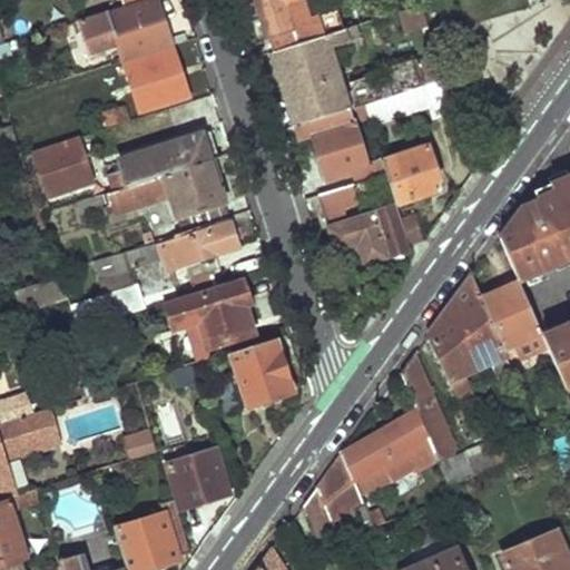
[(107,9),(76,19),(87,53),(117,43),(123,59),(170,43),(156,0),(148,0),(108,13),(107,9)]
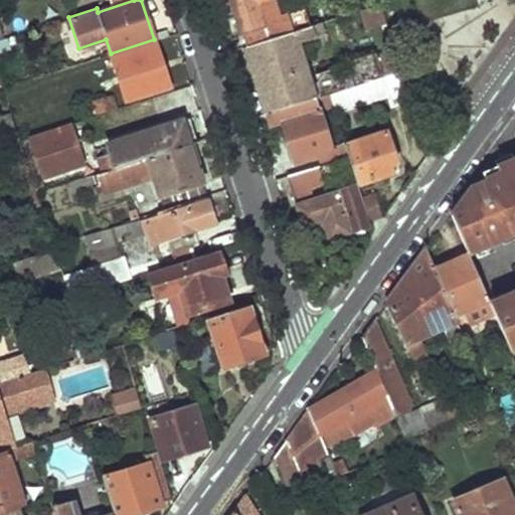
[(244,47),(310,27),(305,10),(278,18),(272,0),(216,0),(233,50),(244,47)]
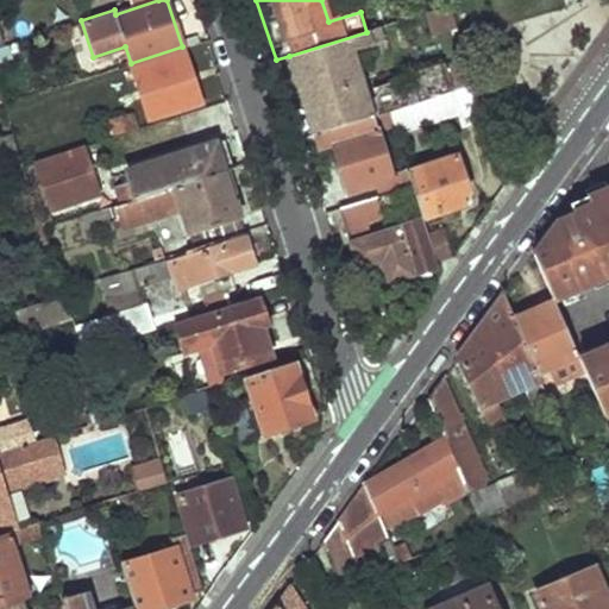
[(371,117),(378,114),(389,112),(476,85),(468,61),(371,89),(375,102),(365,105),(347,49),(453,16),(451,6),(366,32),(289,56),(313,136),(371,117)]
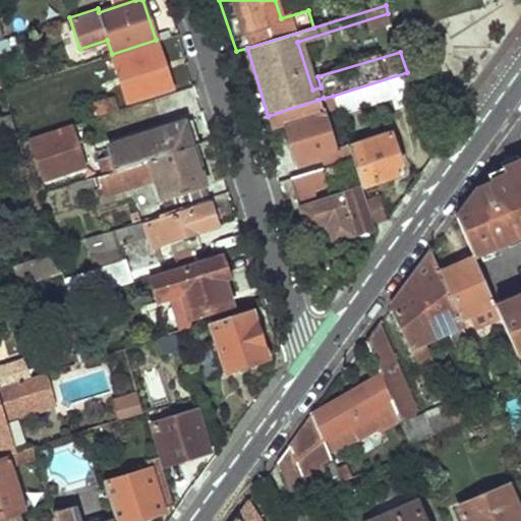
[(158,44),(108,60),(110,66),(115,65),(127,102),(172,88),(158,44)]
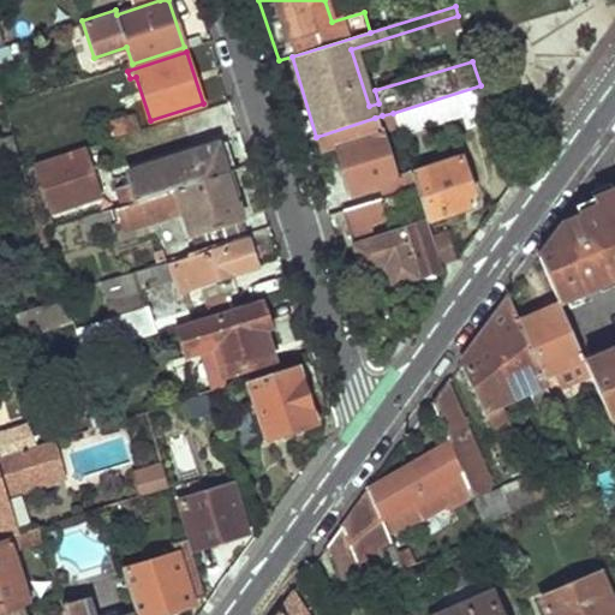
[(393,113),(395,121),(400,135),(463,115),(467,129),(491,120),(481,85),(393,113)]
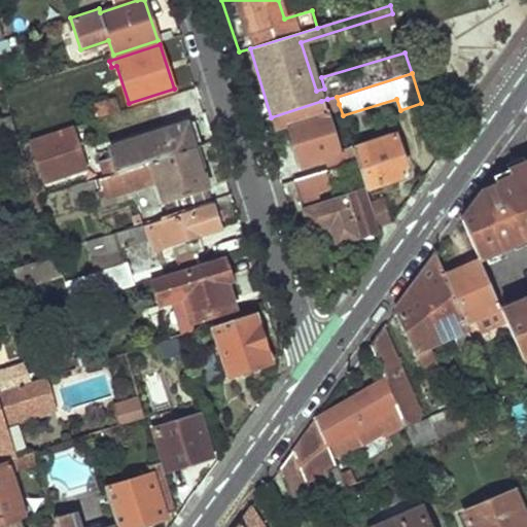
[(94,103),(99,116),(117,110),(113,97),(94,103)]
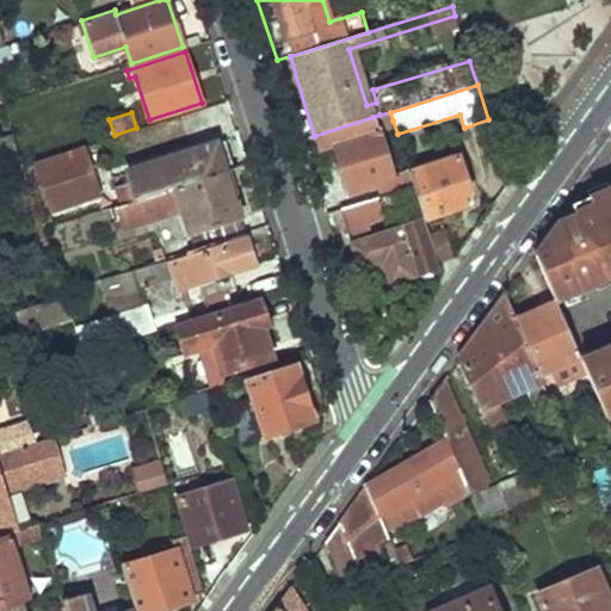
[(390,112),(380,115),(382,124),(393,121),(390,112)]
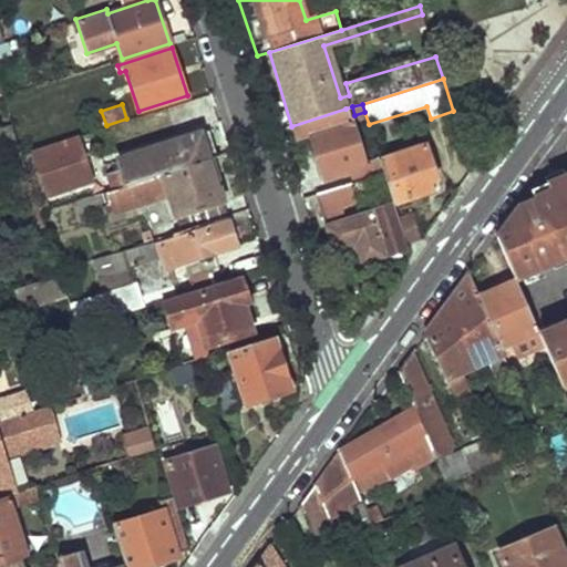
[(349,172),(353,183),(383,173),(379,160),(379,156),(362,162),(346,109),(291,126),(296,138),(309,134),(323,179),(349,172)]
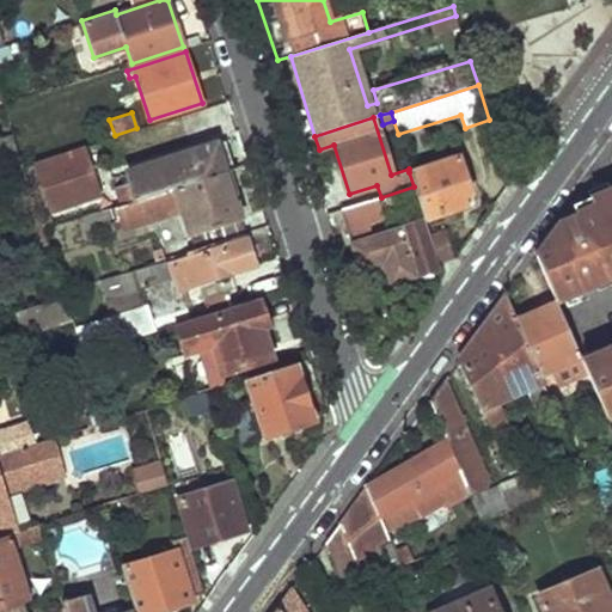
[(177,188),(227,171),(236,167),(226,140),(128,172),(133,184),(117,190),(120,196),(116,197),(120,207),(170,190),(177,188)]
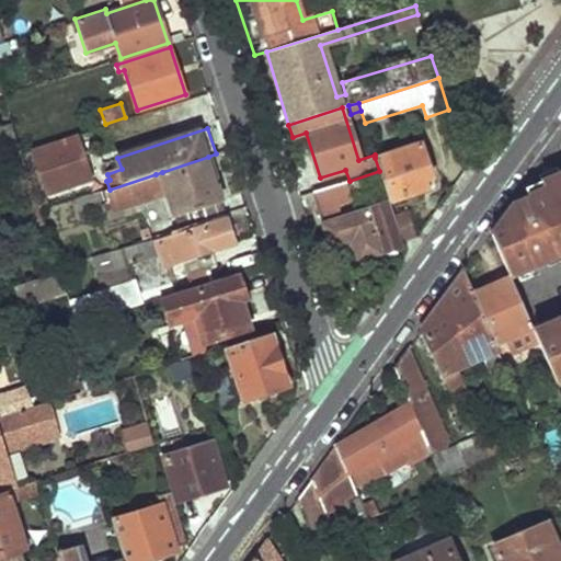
[(34,149),(48,195),(92,182),(78,136),(34,149)]
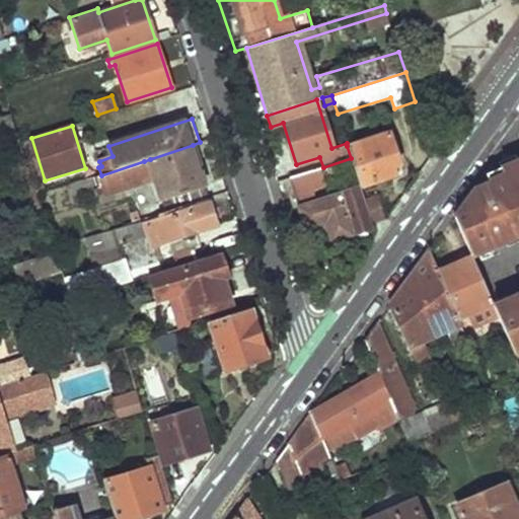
[(351,158),(360,188),(394,176),(404,173),(391,132),(347,146),(351,158)]
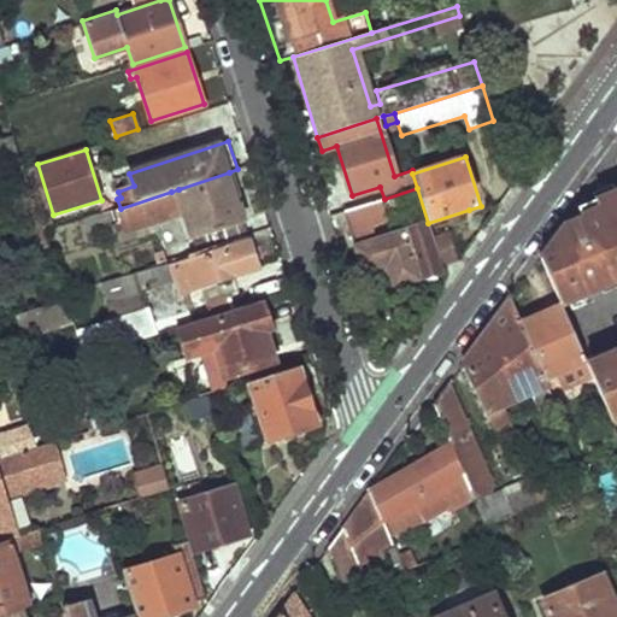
[(248,234),(229,172),(178,189),(198,251),(216,245),(248,234)]
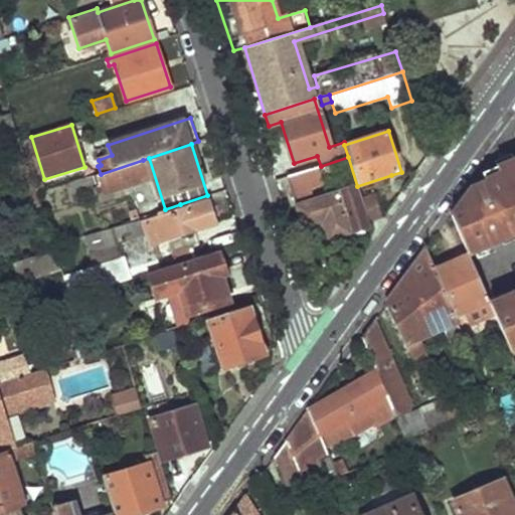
[(452,218),(468,255),(514,236),(514,159),(513,155),(497,162),(500,169),(492,172),(484,175),(488,185),(472,191),(452,218)]
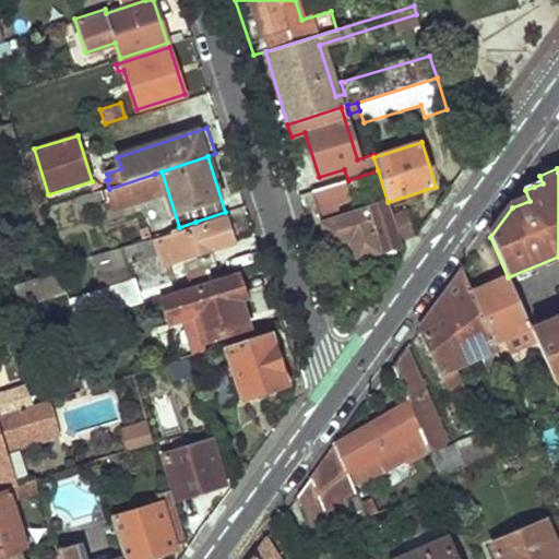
[(348,180),(311,192),(329,247),(352,240),(358,261),(361,260),(403,246),(402,242),(393,216),(388,202),(378,170),(348,180)]
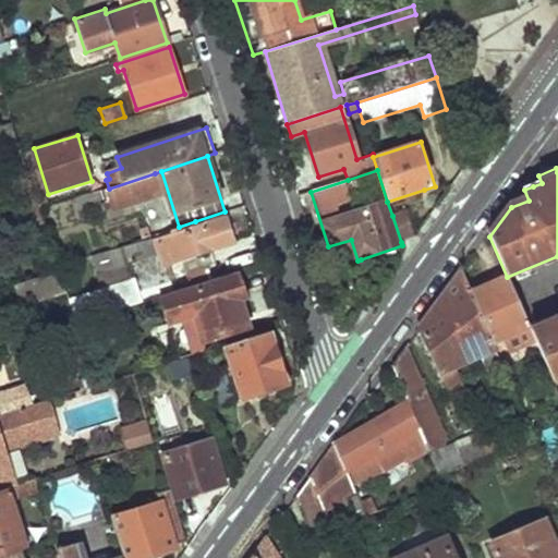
[(160,187),(155,173),(109,189),(105,190),(108,201),(101,203),(105,210),(110,208),(111,211),(145,201),(143,193),(160,187)]
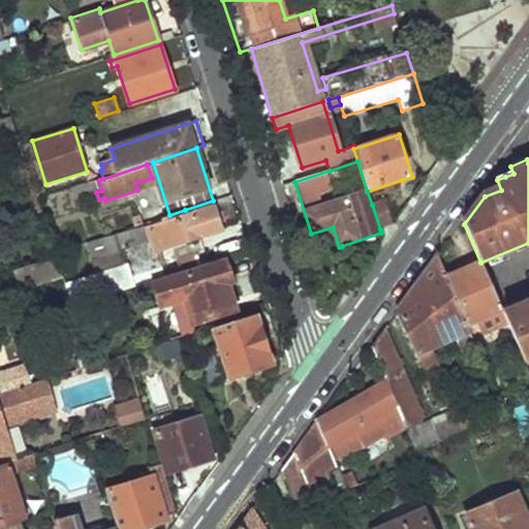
[(26,166),(17,169),(24,190),(19,191),(26,214),(29,213),(39,210),(36,199),(28,173),(26,166)]
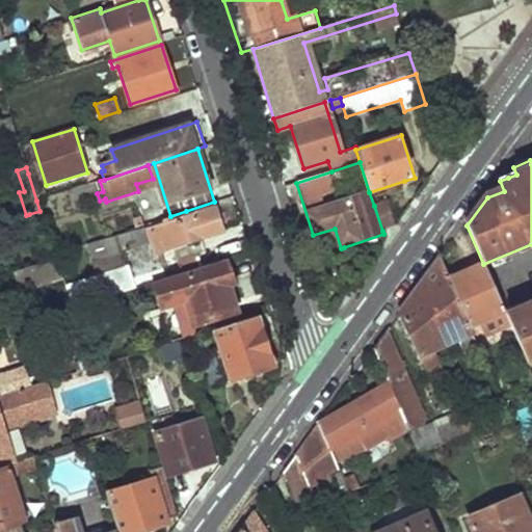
[(100,181),(104,180),(101,171),(82,178),(85,186),(100,181)]
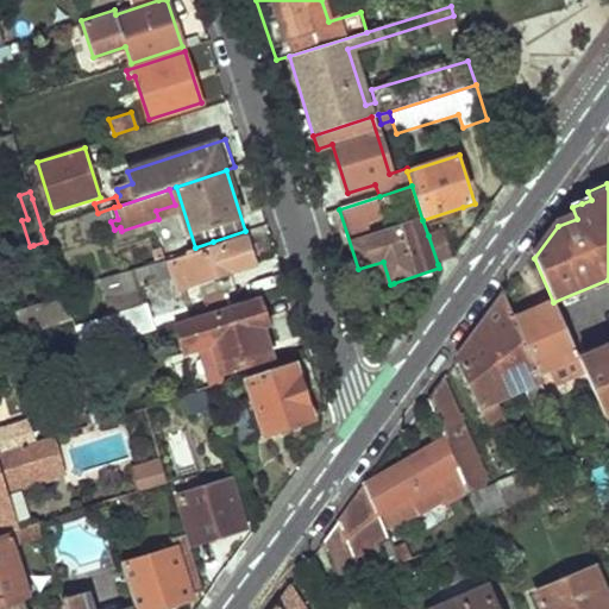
[(36,198),(32,199),(42,230),(51,226),(48,217),(43,219),(36,198)]
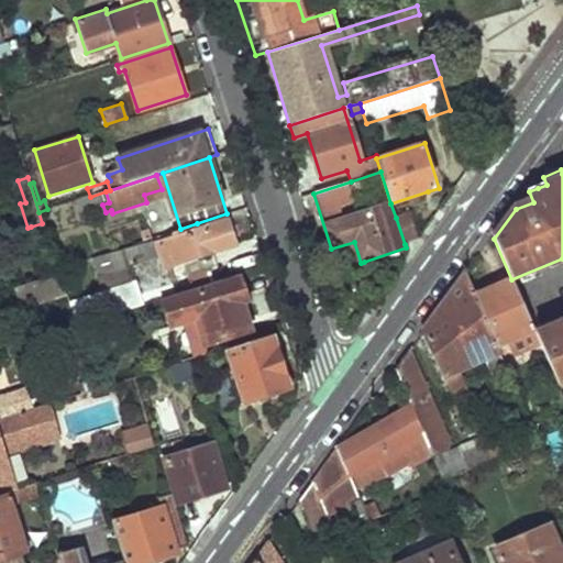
[(396,218),(405,244),(420,240),(411,213),(396,218)]
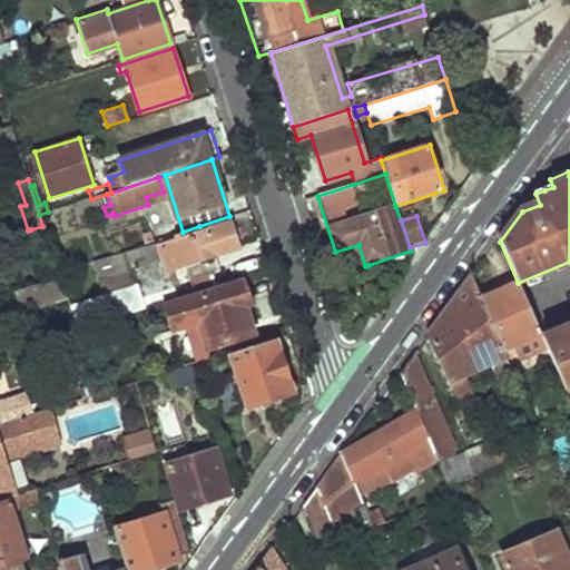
[(68,306),(76,331),(165,302),(177,298),(168,271),(239,247),(238,244),(244,238),(241,228),(233,227),(232,223),(202,233),(199,226),(183,232),(179,233),(180,238),(167,243),(164,241),(112,256),(118,273),(131,268),(137,284),(68,306)]
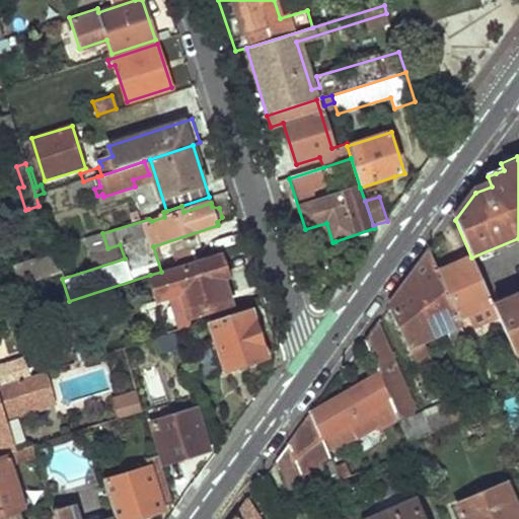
[(39,206),(28,209),(30,217),(42,213),(39,206)]
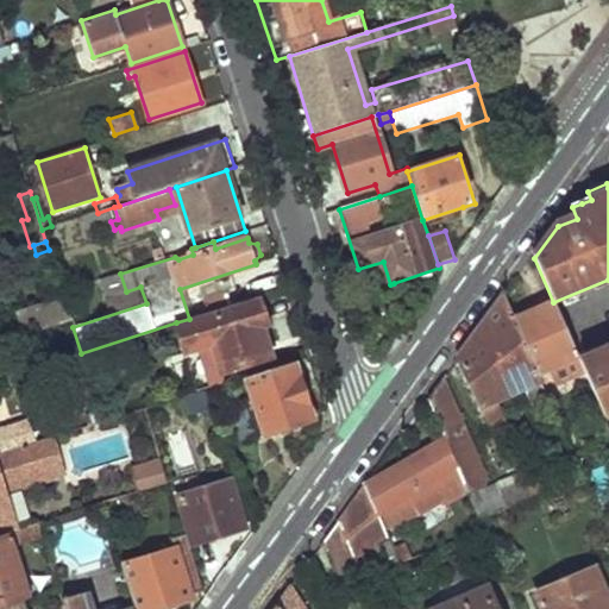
[(62,295),(16,311),(24,333),(70,318),(62,295)]
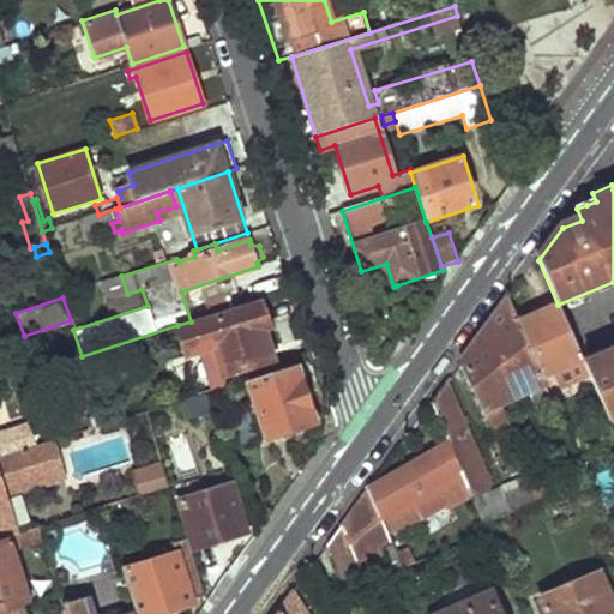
[(483,335),(511,402),(528,396),(537,419),(557,413),(542,377),(518,320),(509,300),(483,335)]
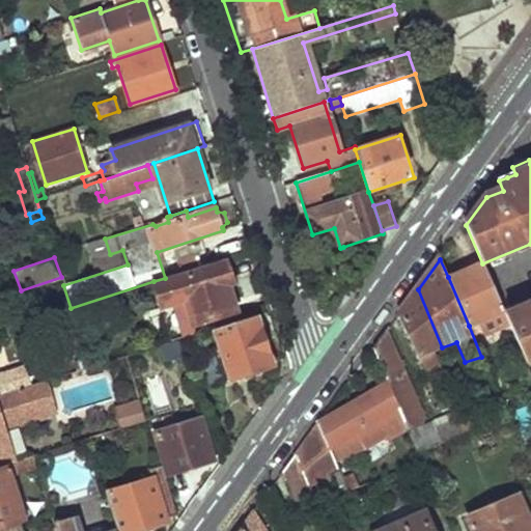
[(165,278),(154,281),(173,341),(197,334),(194,325),(233,312),(225,285),(233,282),(226,261),(178,277),(177,274),(165,278)]
